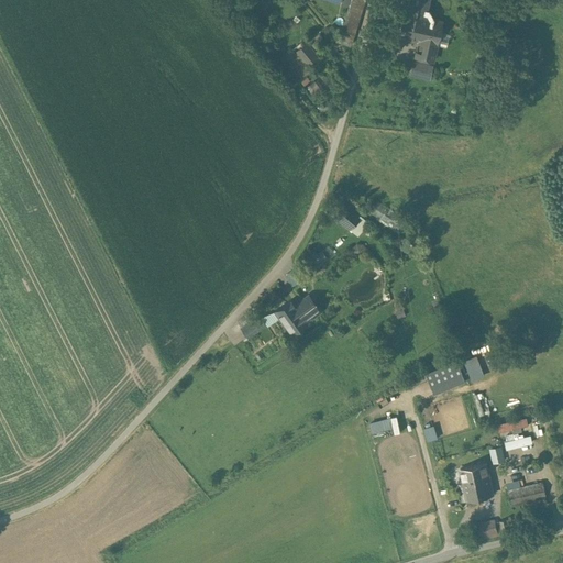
[(363,2),(354,0),(350,0),(349,6),(361,10),(363,2)]
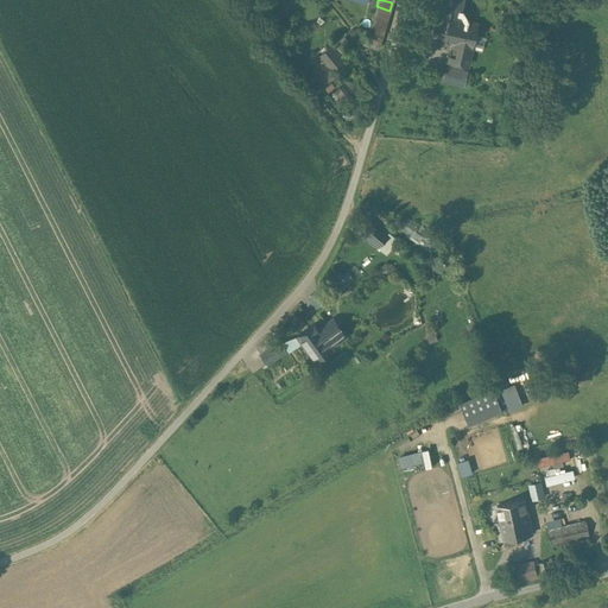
[(463,0),(438,0),(430,38),(460,45),(470,48),(477,21),(460,18),(463,0)]
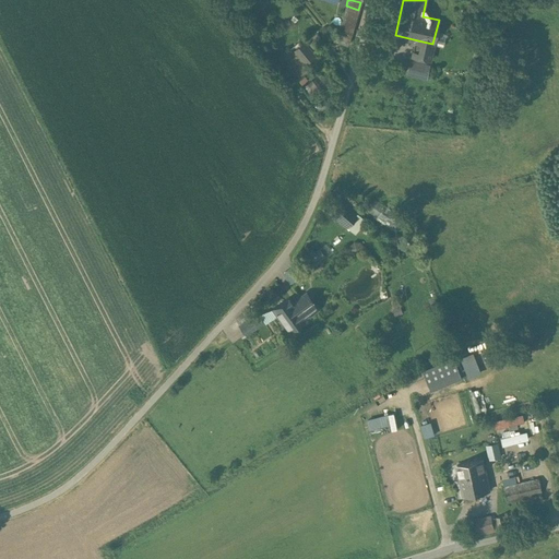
[(358,10),(346,6),(344,13),(356,16),(358,10)]
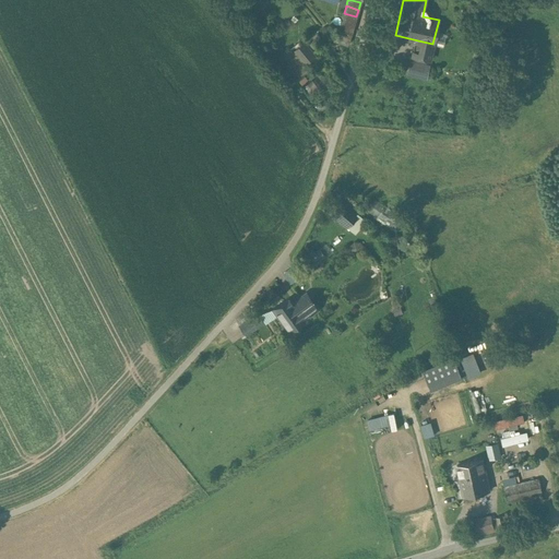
[(356,16),(344,13),(342,21),(354,24),(356,16)]
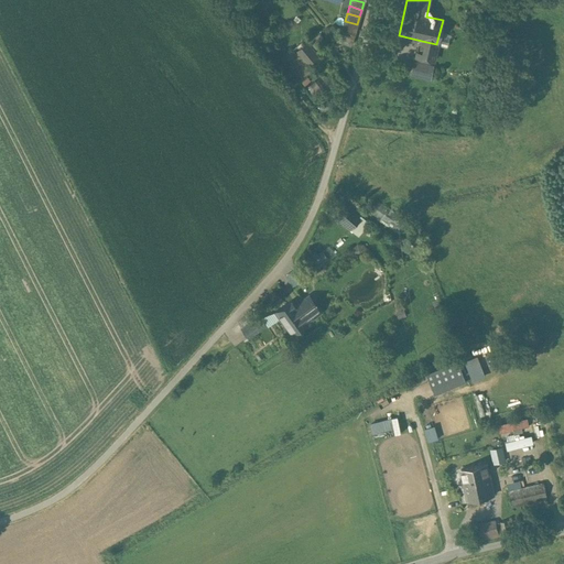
[(357,24),(345,21),(342,29),(355,33),(357,24)]
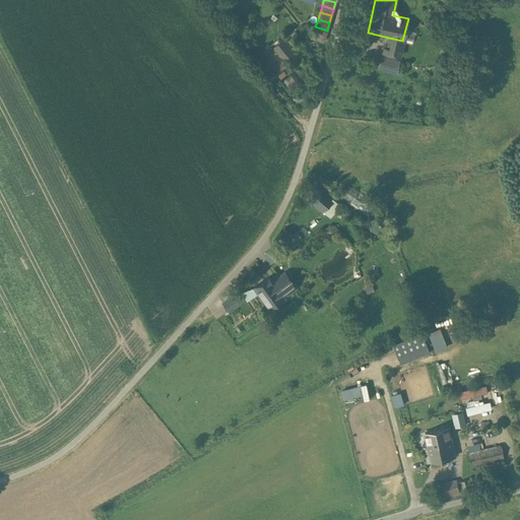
[(402,41),(393,39),(390,52),(399,55),(402,41)]
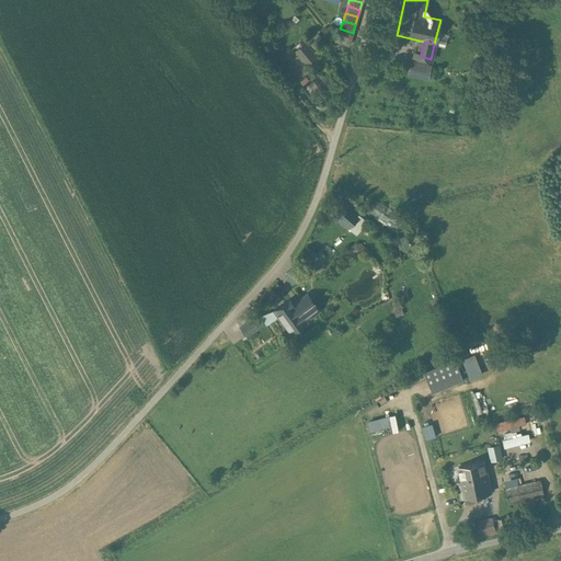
[(316,56),(305,43),(295,52),(306,65),(316,56)]
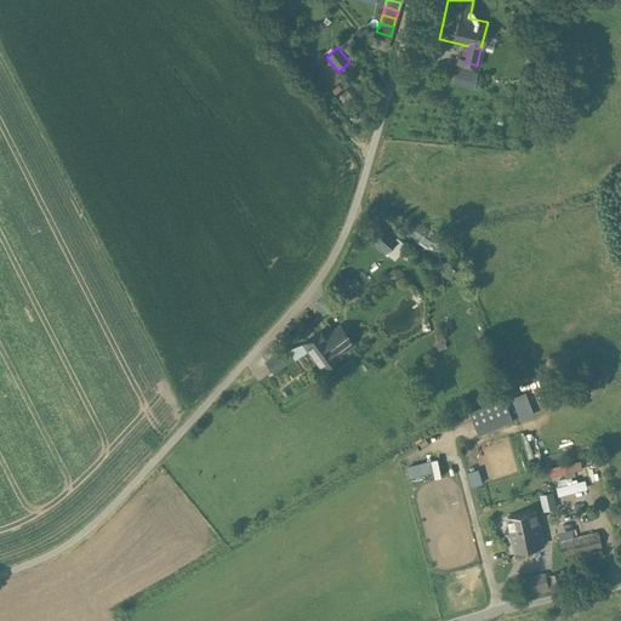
[(451,81),(474,84),(476,67),(454,64),(451,81)]
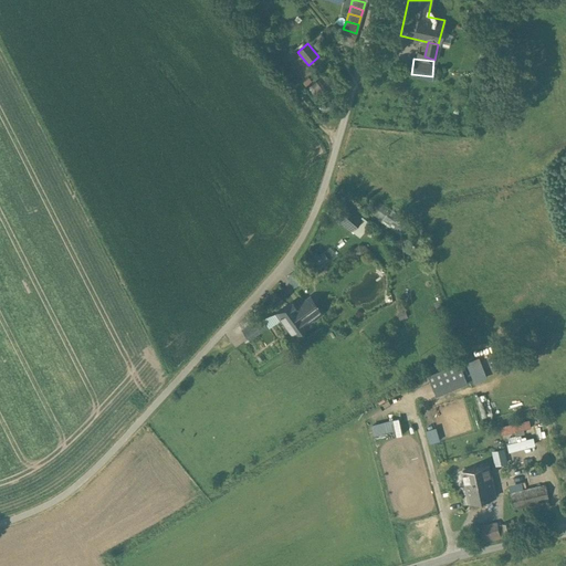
[(347,200),(335,215),(350,228),(363,213),(347,200)]
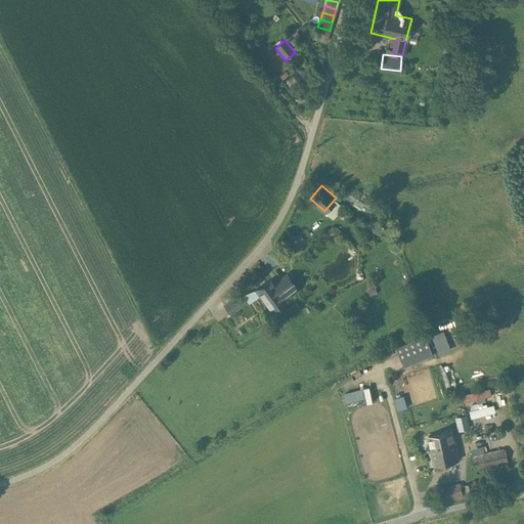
[(299,234),(288,245),(293,251),(304,239),(299,234)]
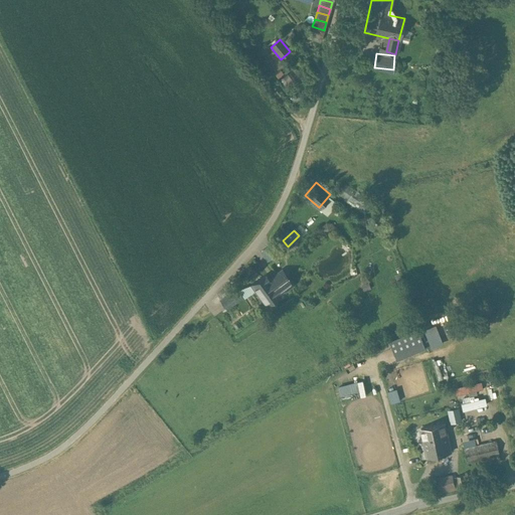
[(261,250),(269,261),(276,254),(267,244),(261,250)]
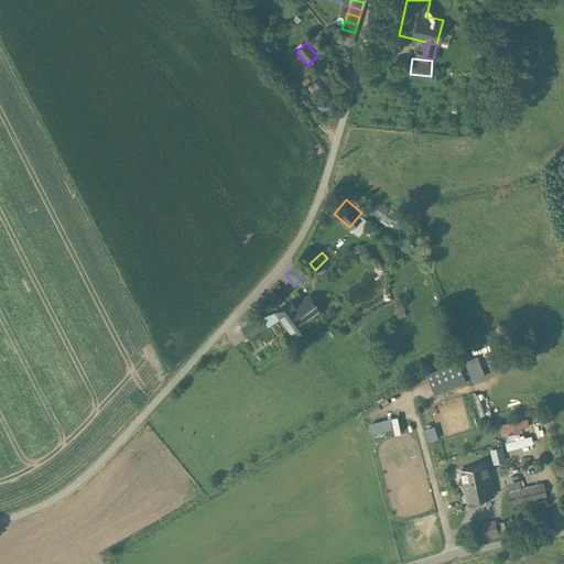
[(308,296),(296,305),(306,320),(305,320),(306,322),(321,312),(308,296)]
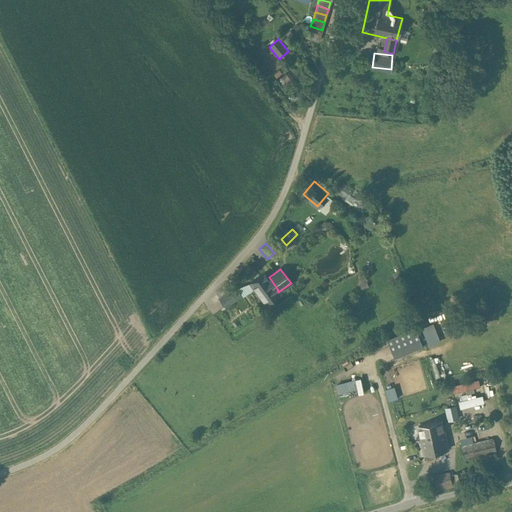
[(265,272),(257,277),(250,283),(253,287),(263,300),(277,290),(278,290),(269,277),(265,272)]
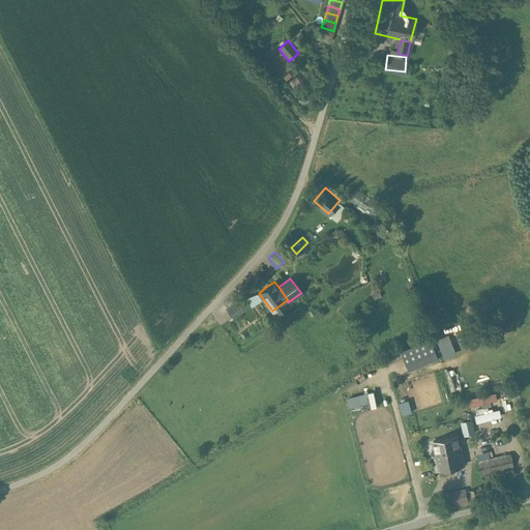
[(259,293),(245,298),(251,305),(262,297),(259,293)]
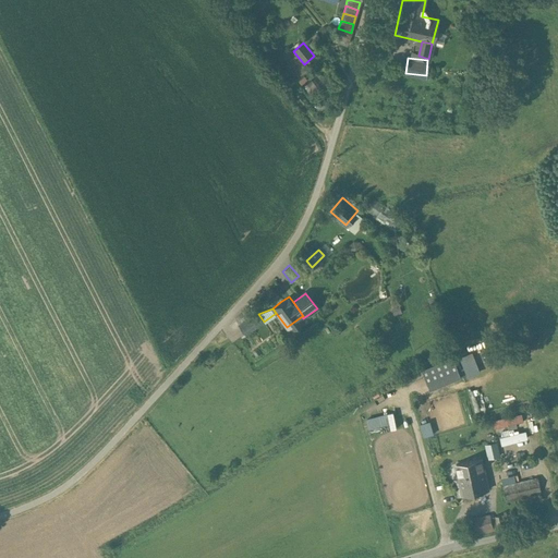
[(243,311),(235,319),(239,324),(247,317),(243,311)]
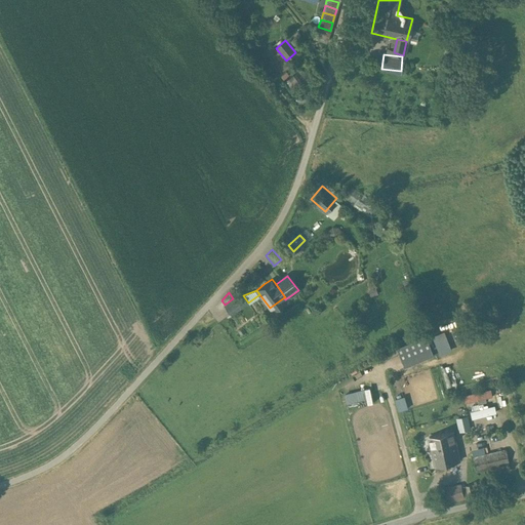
[(233,298),(225,305),(232,315),(248,303),(243,295),(241,293),(233,298)]
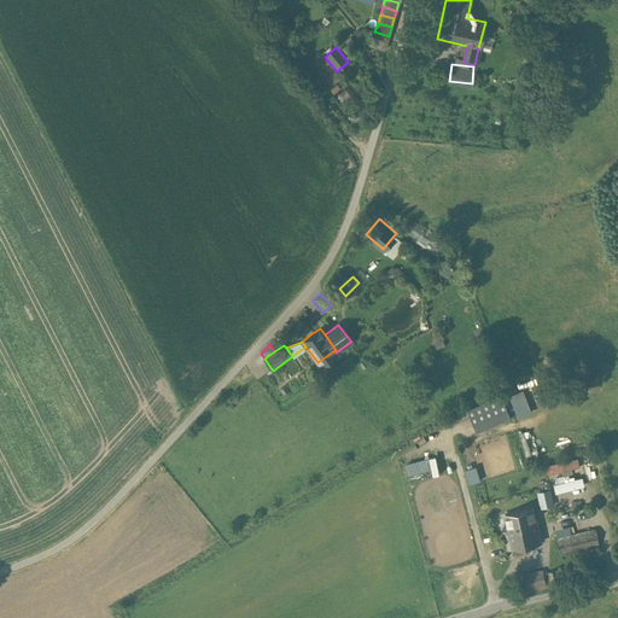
[(508,394),(518,415),(532,410),(524,388),(508,394)]
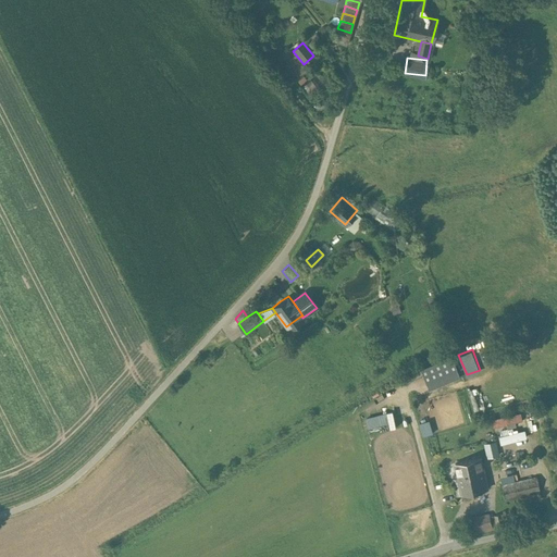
[(421,369),(429,388),(460,376),(453,356),(421,369)]
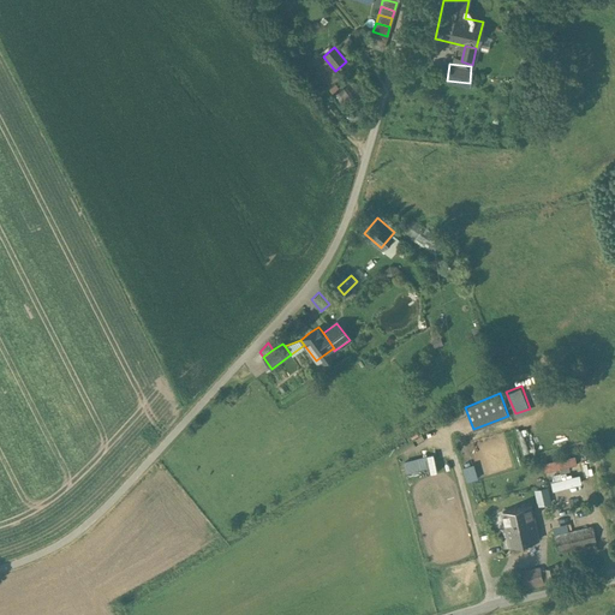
[(428,454),(404,460),(407,472),(430,466),(428,454)]
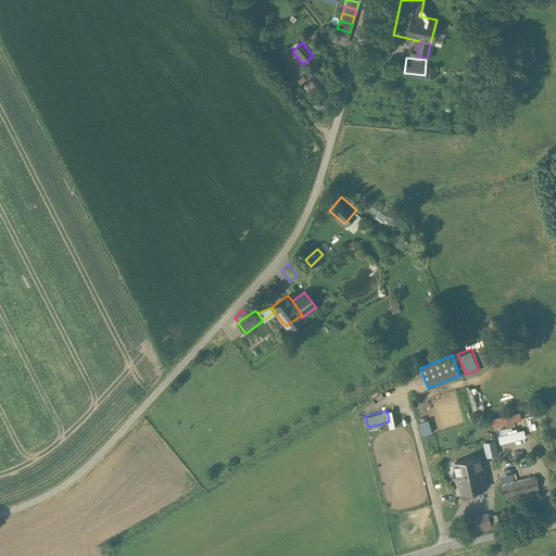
[(421,433),(431,432),(430,419),(419,420),(421,433)]
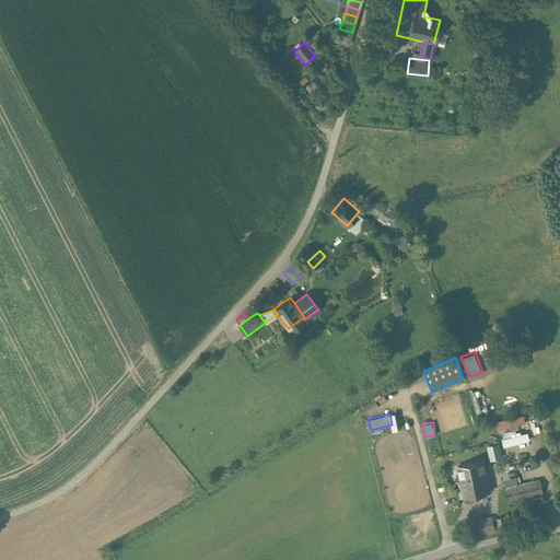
[(483,459),(458,465),(465,497),(491,491),(485,463),(483,459)]
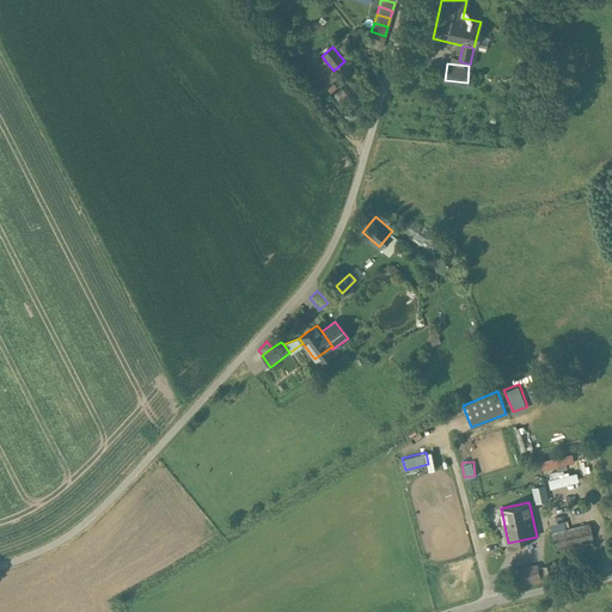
[(591,522),(552,532),(556,548),(594,539),(591,522)]
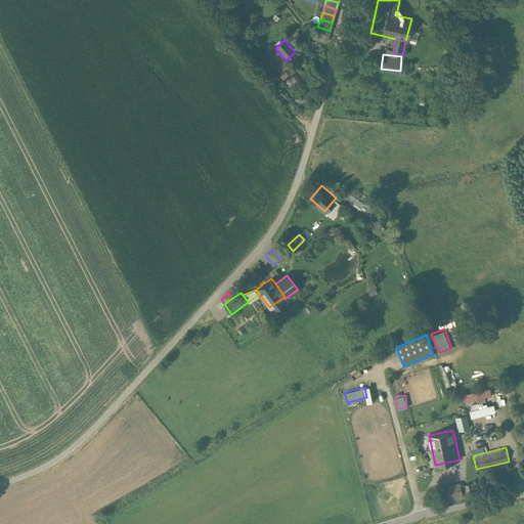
[(478,481),(472,482),(475,494),(481,493),(478,481)]
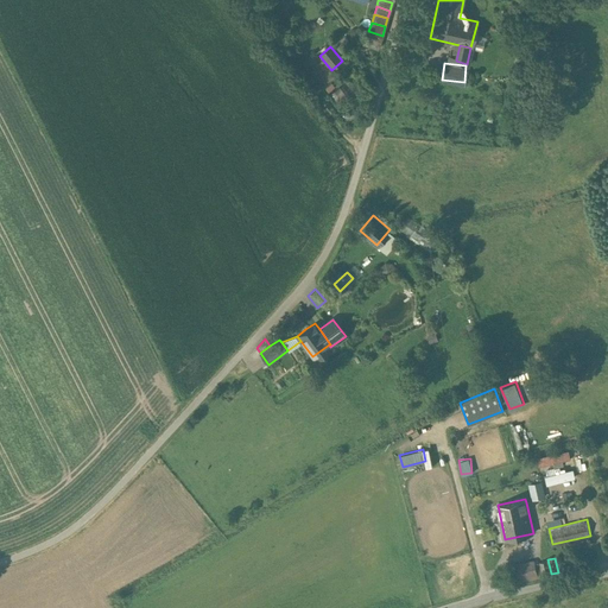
[(548,559),(540,562),(544,576),(551,574),(548,559)]
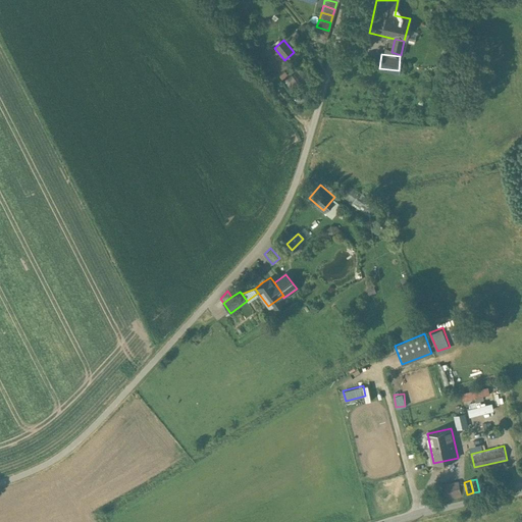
[(459,481),(438,485),(441,500),(462,496),(459,483),(459,481)]
